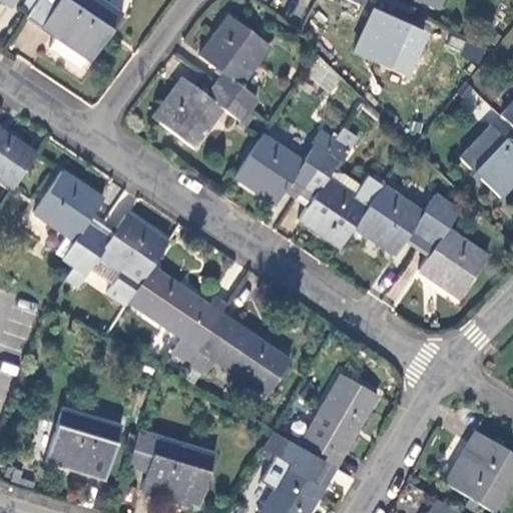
[(99,0),(39,0),(28,18),(58,38),(88,59),(91,61),(123,16),(99,0)]
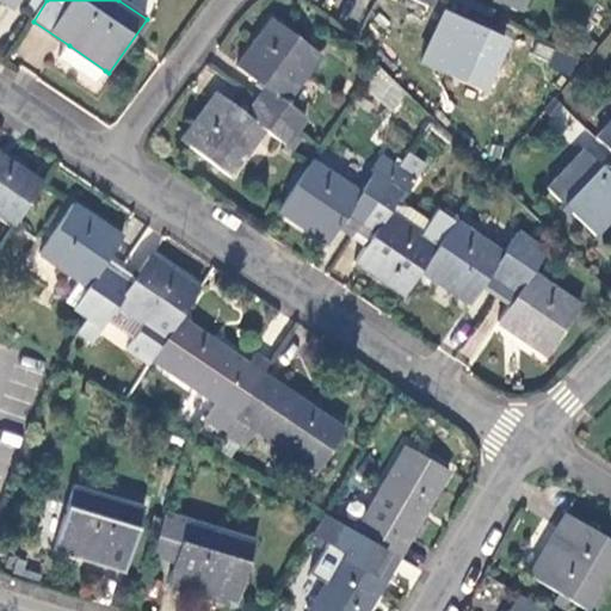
[(519,0),(493,0),(514,10),(519,0)]
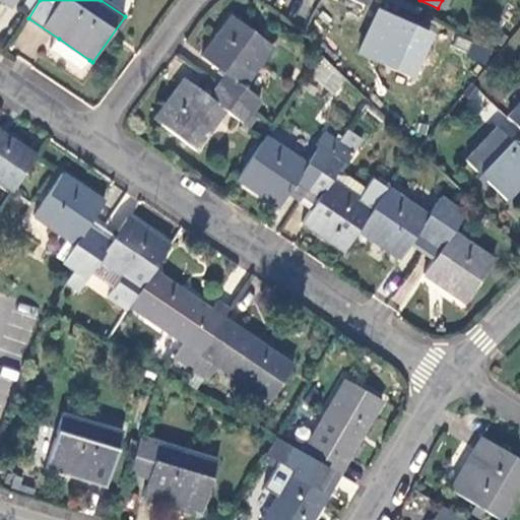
[(427,35),(380,12),(361,54),(408,76),(427,35)]
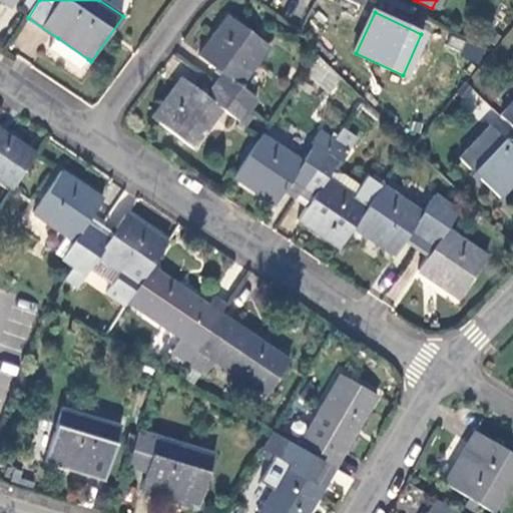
[(221,73),(213,84),(249,111),(259,99),(240,85),(271,45),(229,16),(199,56),(221,73)]
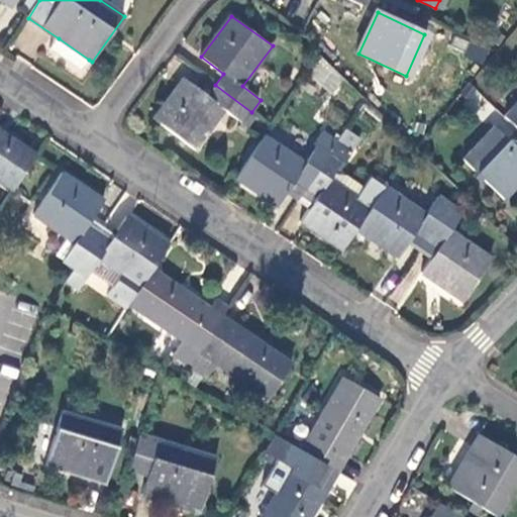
[(89,60),(59,38),(49,49),(80,71),(89,60)]
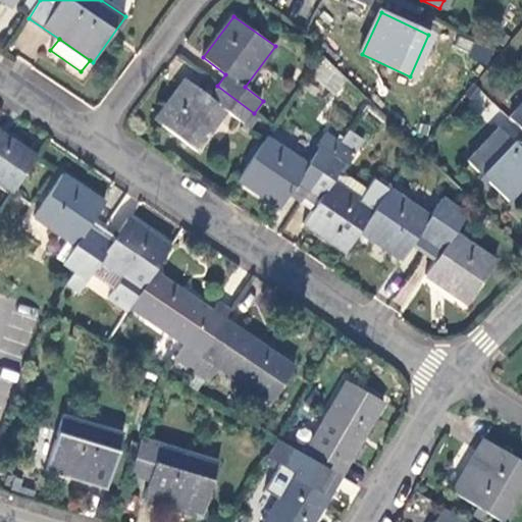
[(336,94),(349,76),(324,59),(312,76),(336,94)]
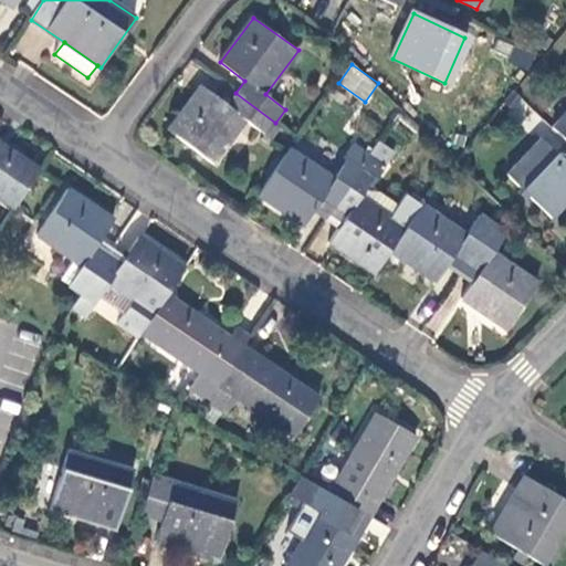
[(275,123),(236,93),(227,105),(201,85),(169,129),(215,163),(247,121),(265,135),(275,123)]
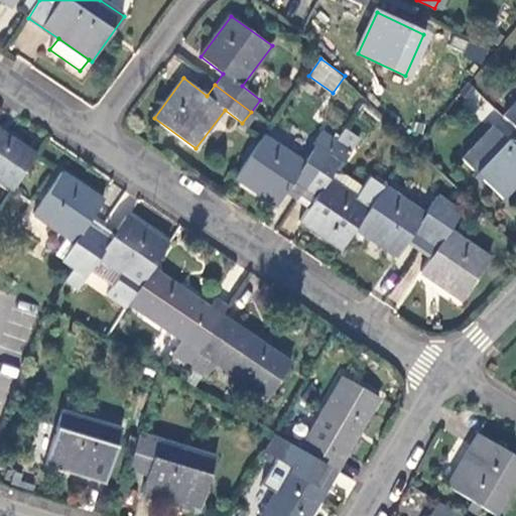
[(479,116),(489,106),(472,88),(461,98),(479,116)]
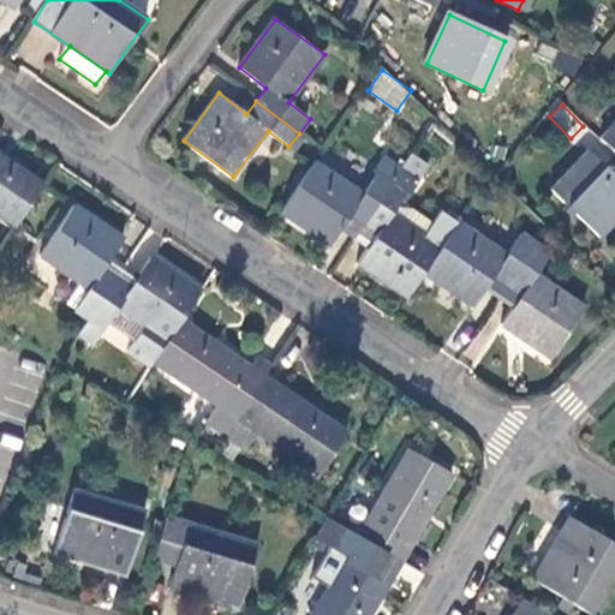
[(601,237),(614,221),(614,175),(589,151),(553,190),(601,237)]
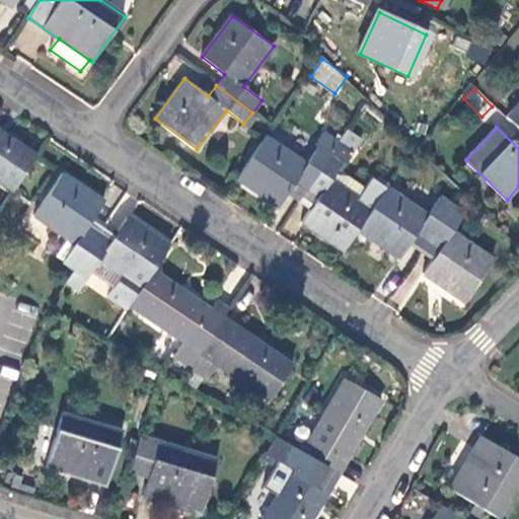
[(348,129),(340,141),(354,151),(363,137),(348,129)]
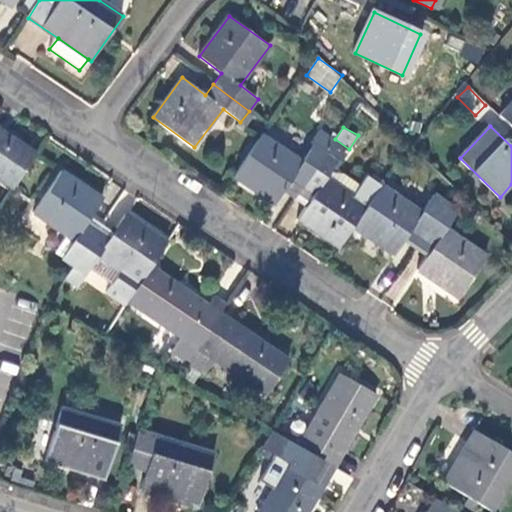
[(36,154),(0,129),(0,179),(14,188),(36,154)]
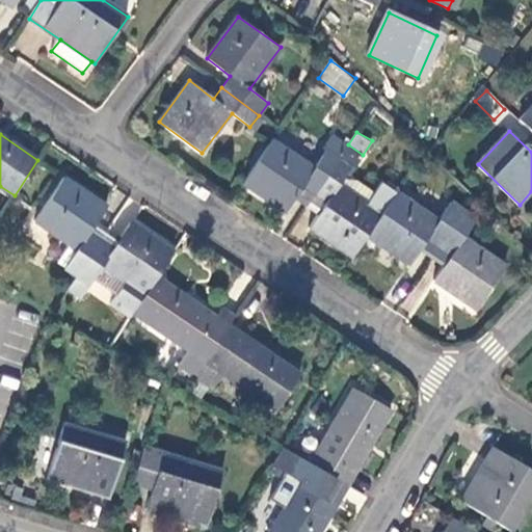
[(303,188),(314,195),(348,144),(334,135),(324,147),(327,150),(317,167),(272,139),(242,183),(286,213),(295,200),(303,188)]
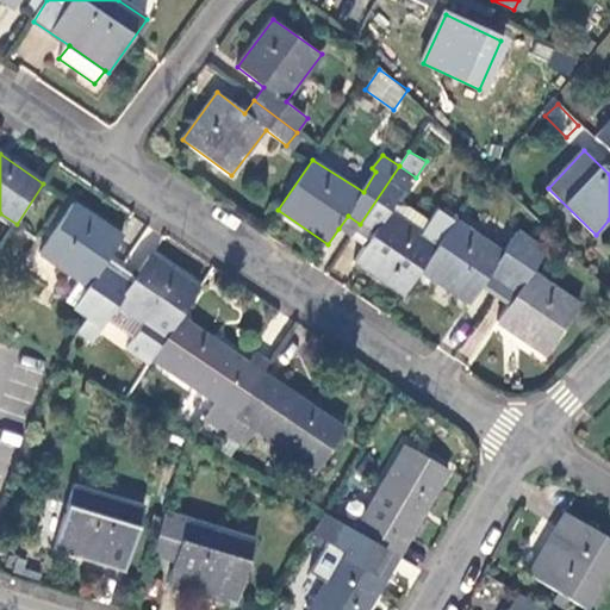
[(354,262),(404,294),(421,269),(454,219),(439,209),(433,218),(422,234),(388,213),(392,207),(403,192),(405,193),(416,178),(399,166),(360,224),(373,234),(365,247),(354,262)]
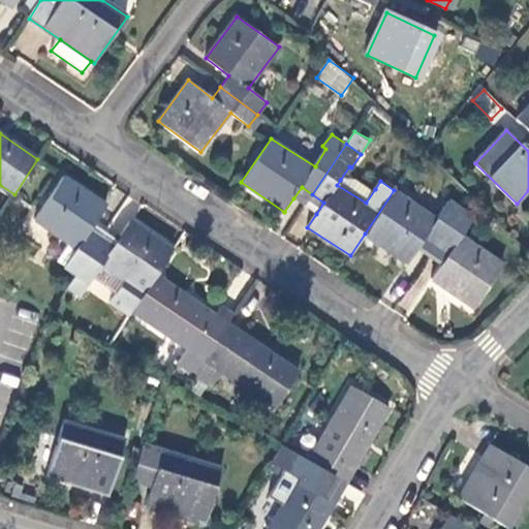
[(76,277),(101,239),(90,230),(97,219),(107,206),(63,177),(34,219),(68,243),(76,249),(64,268),(76,277)]
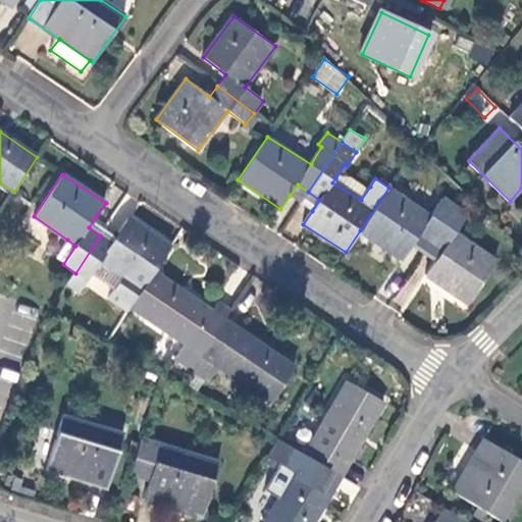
[(361,200),(370,187),(351,174),(335,177),(332,183),(361,200)]
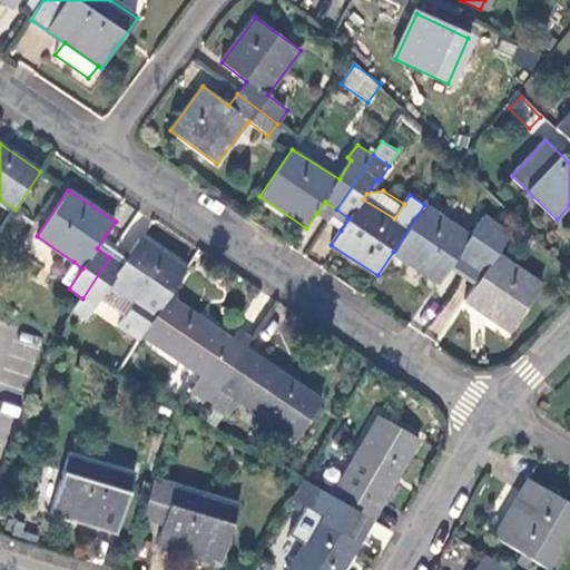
[(316,214),(328,222),(336,209),(325,202),(316,214)]
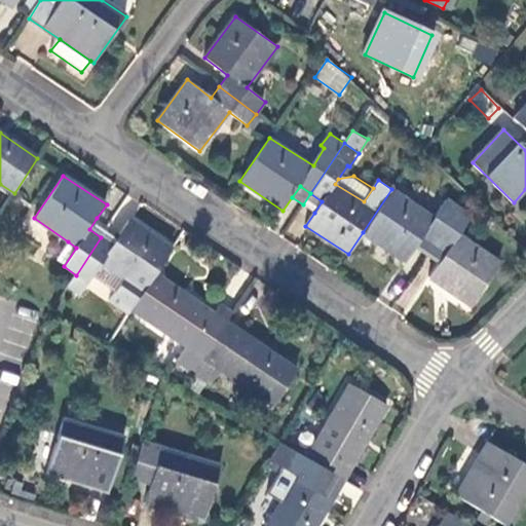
[(458,208),(467,193),(460,186),(449,201),(458,208)]
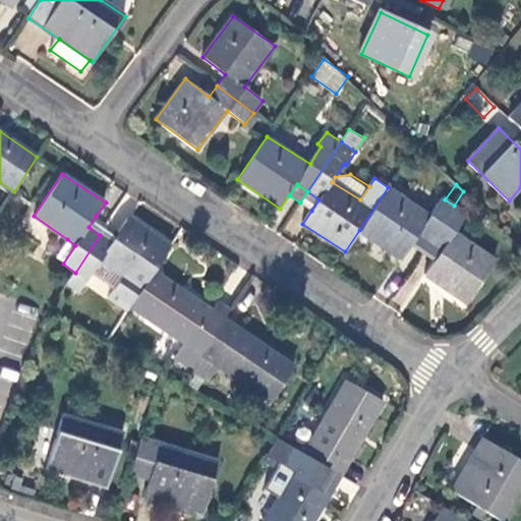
[(417,236),(428,243),(454,206),(445,199),(442,197),(429,216),(388,187),(359,230),(401,259),(411,245),(417,236)]
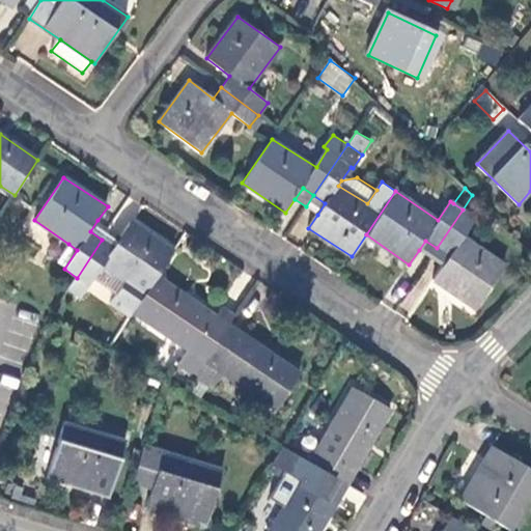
[(306,206),(317,215),(325,203),(313,195),(306,206)]
